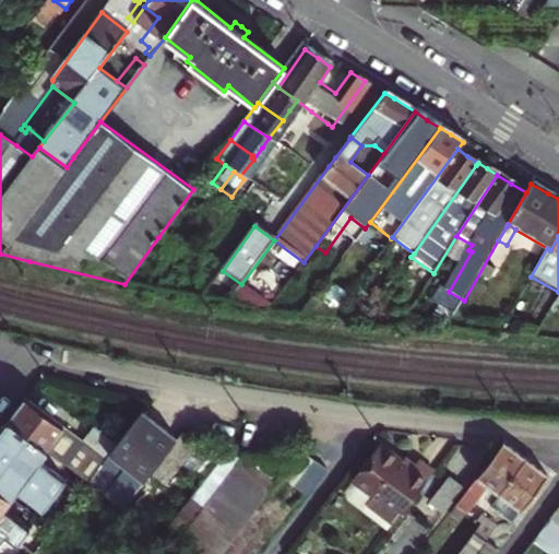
[(271,306),(241,284),(226,306),(266,311),(271,306)]
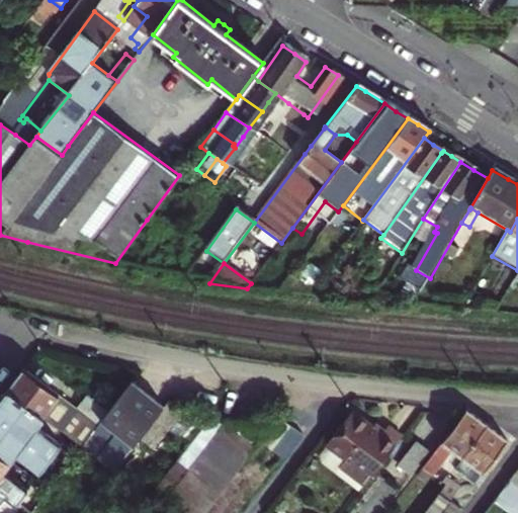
[(517,272),(509,288),(517,293),(517,291),(517,272)]
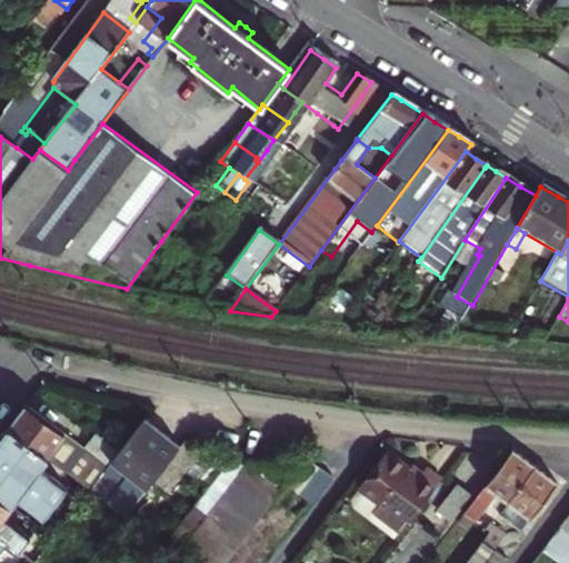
[(8,433),(73,483),(89,494),(113,461),(117,458),(101,444),(91,460),(26,411),(17,422),(8,433)]
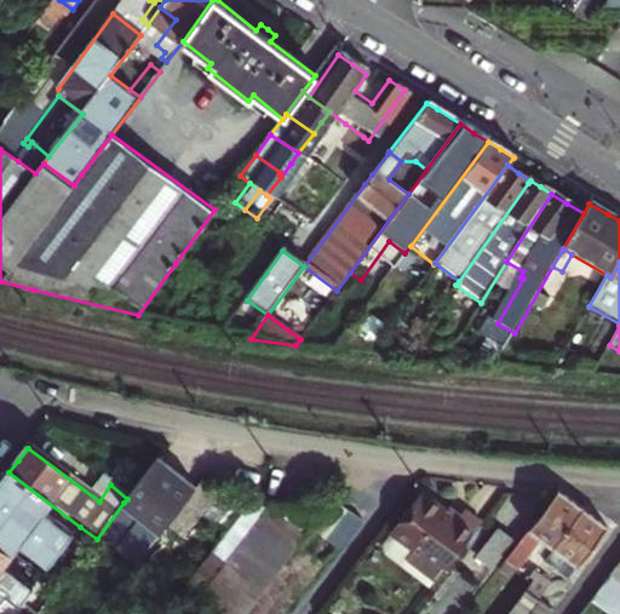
[(153,524),(177,494),(148,471),(127,499),(124,503),(153,524)]
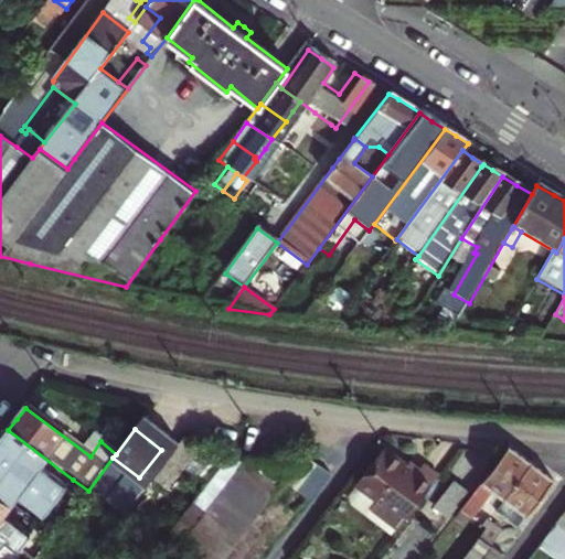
[(0,441),(0,500),(8,506),(12,508),(28,487),(53,507),(73,480),(8,430),(0,441)]
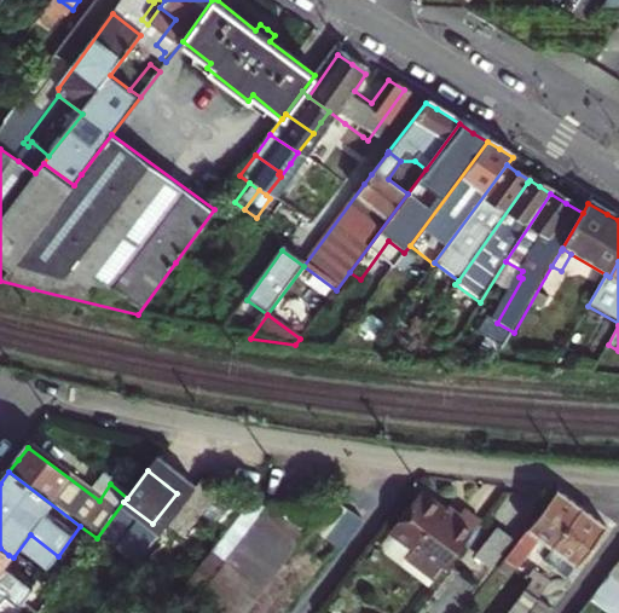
[(186,501),(178,512),(195,524),(204,513),(229,533),(236,522),(250,504),(225,484),(217,497),(198,485),(186,501)]
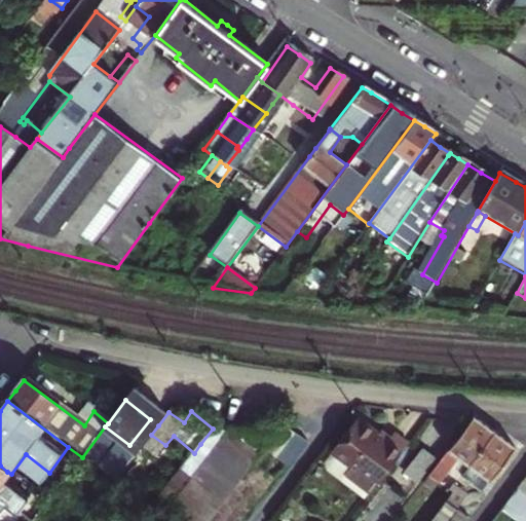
[(213,429),(200,444),(213,453),(167,513),(178,520),(212,520),(220,510),(228,498),(237,487),(247,474),(257,461),(266,448),(278,432),(231,425),(220,418),(213,429)]
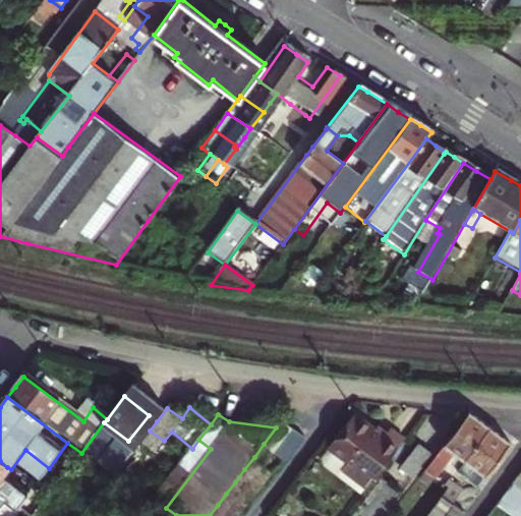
[(149,415),(128,441),(136,448),(150,431),(157,421),(149,415)]
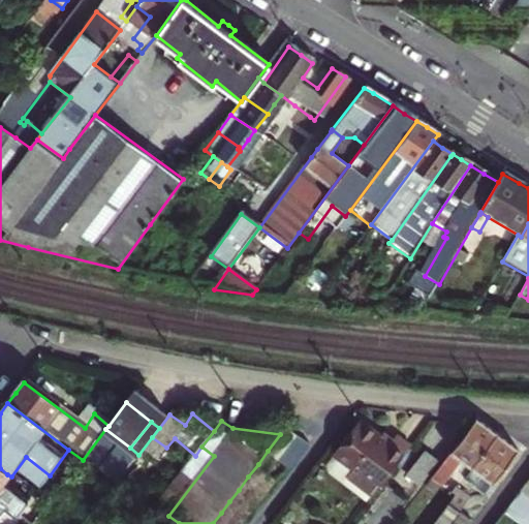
[(268,451),(281,461),(301,435),(287,425),(280,434),(268,451)]
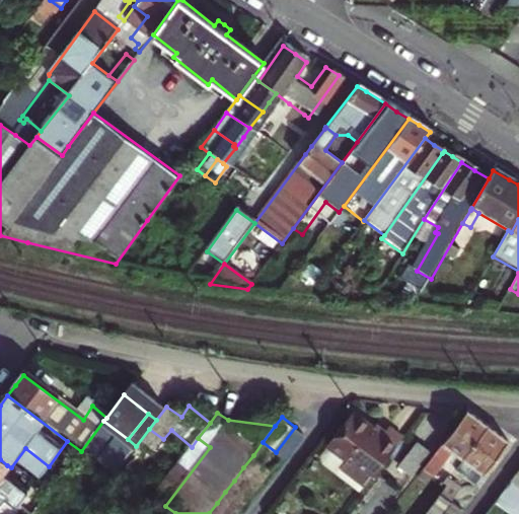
[(367,490),(403,442),(389,431),(384,437),(376,430),(374,432),(357,419),(354,417),(327,450),(346,464),(341,470),(367,490)]
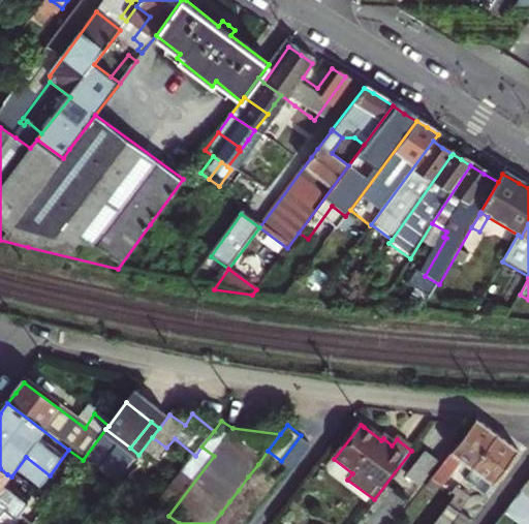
[(473,426),(432,481),(443,489),(462,467),(471,473),(495,441),(487,435),(473,426)]
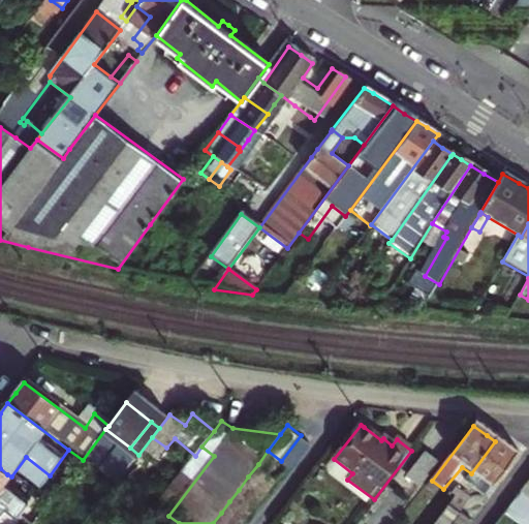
[(301,435),(281,461),(288,466),(293,470),(313,444),(301,435)]
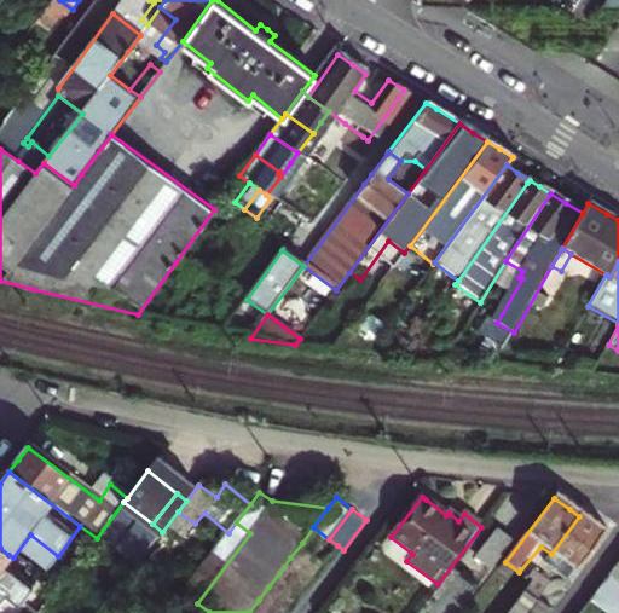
[(579,516),(551,554),(576,572),(605,535),(591,525),(579,516)]
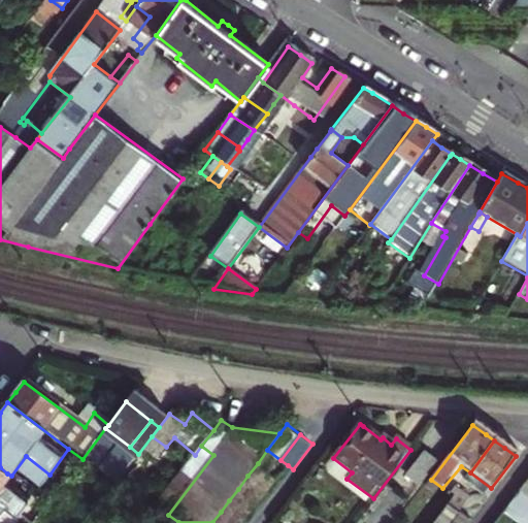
[(281,460),(267,450),(258,463),(277,479),(288,465),(281,460)]
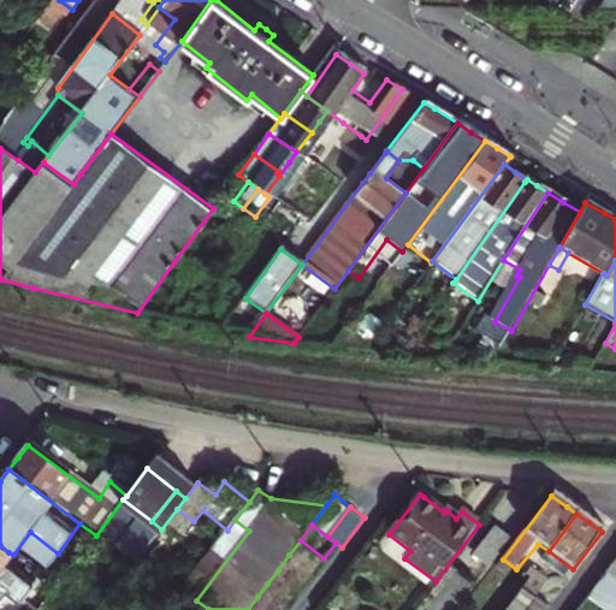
[(509,544),(495,533),(474,561),(487,572),(509,544)]
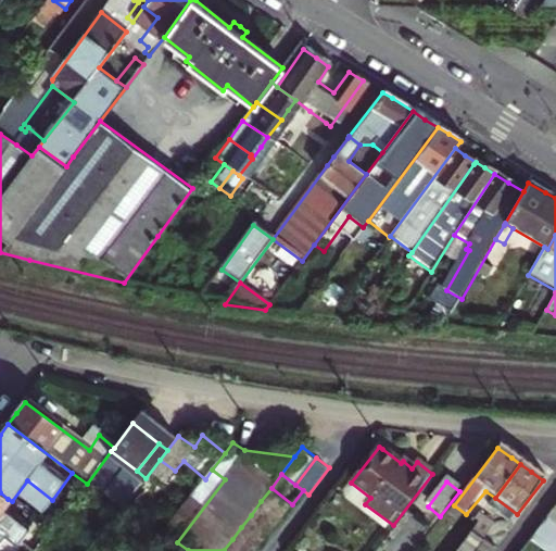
[(388,531),(393,525),(365,504),(370,498),(351,483),(345,491),(346,500),(388,531)]
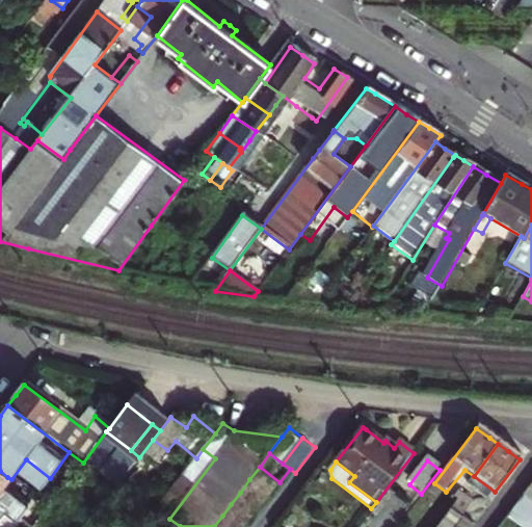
[(270,495),(280,482),(260,467),(249,479),(270,495)]
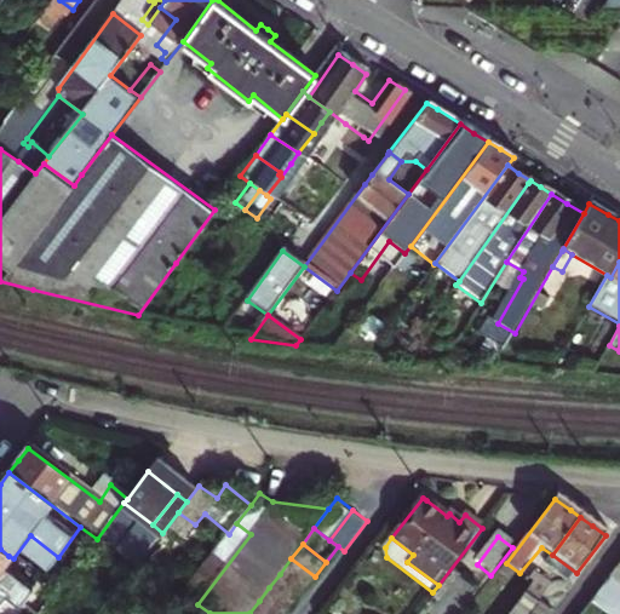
[(0,591),(7,597),(29,613),(41,613),(44,609),(26,596),(32,589),(1,567),(9,556),(0,549),(0,591)]
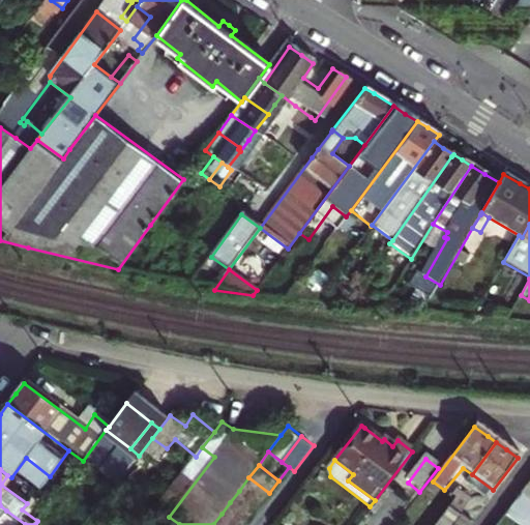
[(472,474),(462,488),(482,504),(493,490),(472,474)]
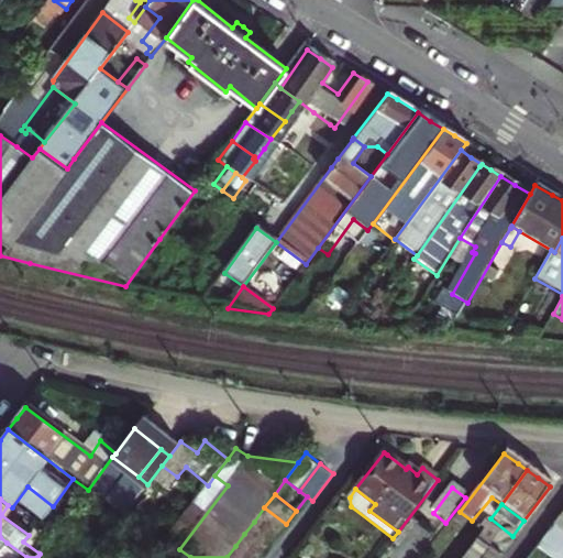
[(286,524),(264,507),(254,522),(275,538),(286,524)]
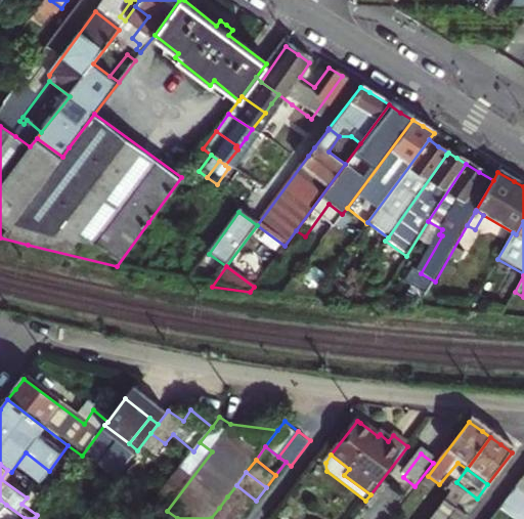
[(523,480),(514,493),(523,501),(523,480)]
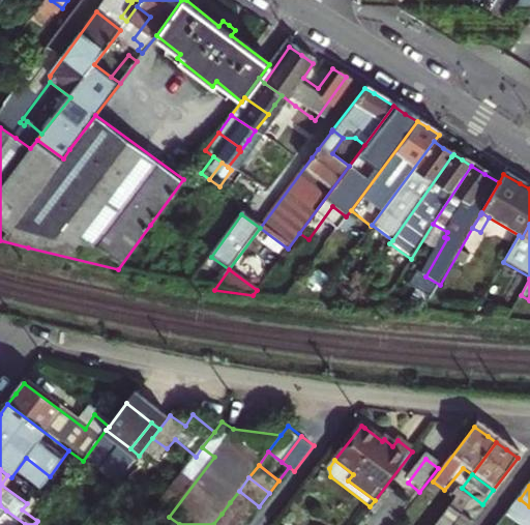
[(259,506),(239,491),(230,502),(249,518),(259,506)]
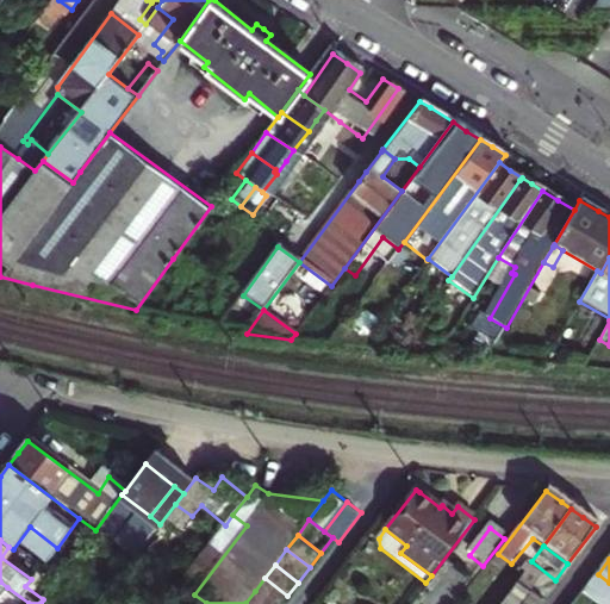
[(524,572),(500,603),(534,603),(527,597),(539,583),(524,572)]
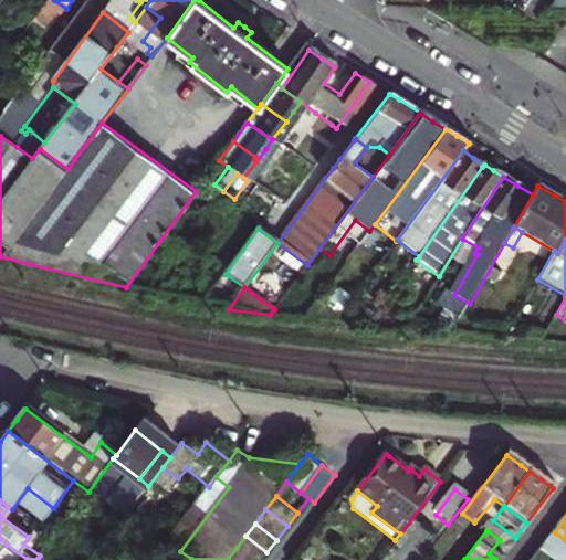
[(565,559),(565,540),(555,532),(540,555),(545,559),(565,559)]
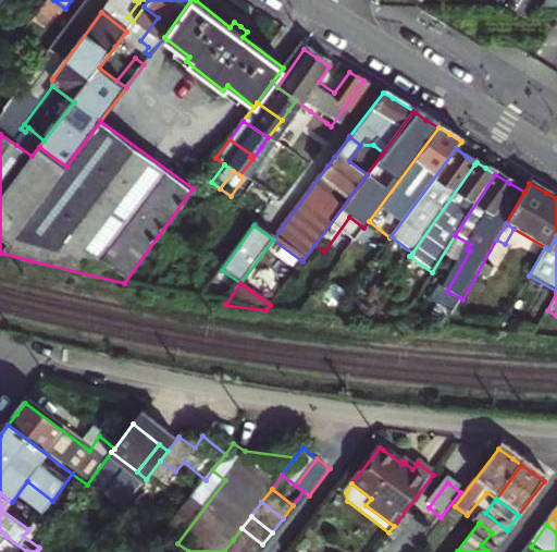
[(242,528),(233,540),(247,551),(258,551),(262,544),(242,528)]
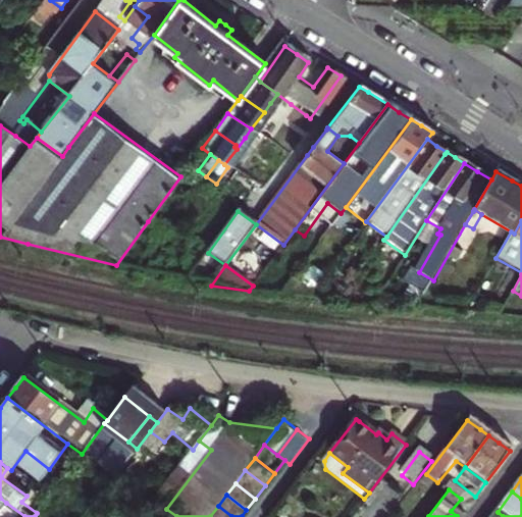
[(218,506),(210,516),(231,516),(218,506)]
